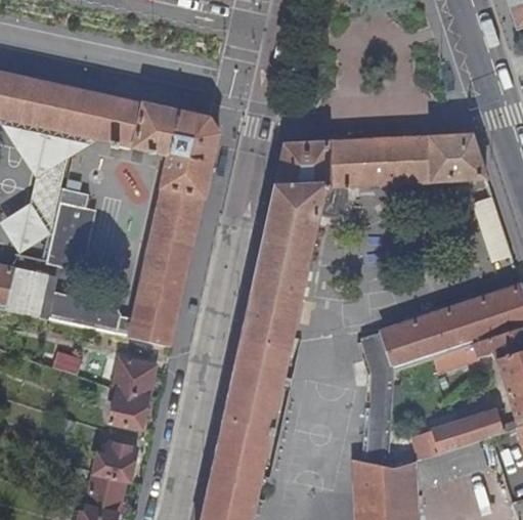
[(506,0),(509,8),(514,26),(522,22),(522,0),(506,0)]
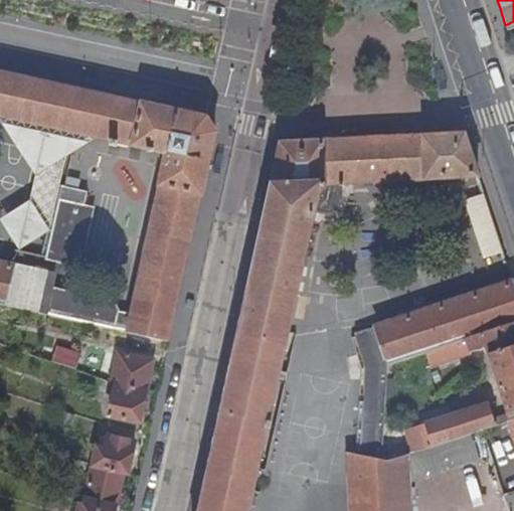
[(0,300),(165,337),(212,129),(202,115),(0,68),(0,111),(109,136),(108,140),(115,142),(116,138),(145,144),(145,148),(149,148),(150,147),(152,148),(153,146),(165,149),(129,310),(115,307),(115,304),(110,296),(50,283),(51,277),(47,269),(0,258),(0,300)]
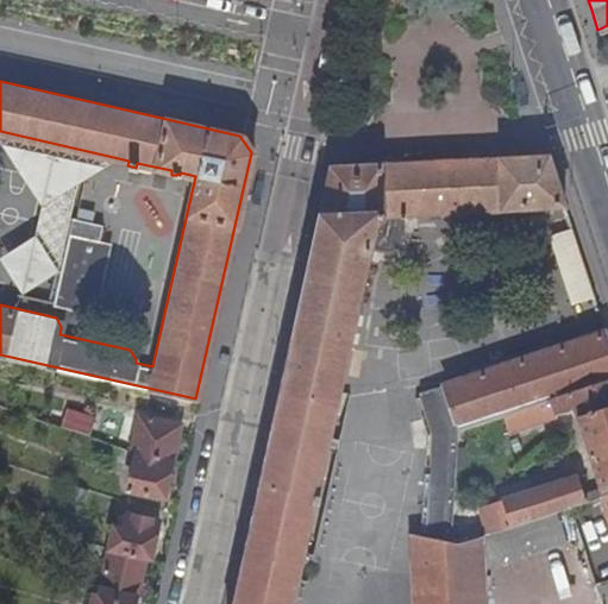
[(405,212),(563,203),(546,156),(330,167),(300,299),(279,394),(287,395),(240,603),(290,603),(370,247),(388,250),(400,243),(403,224),(405,212)]
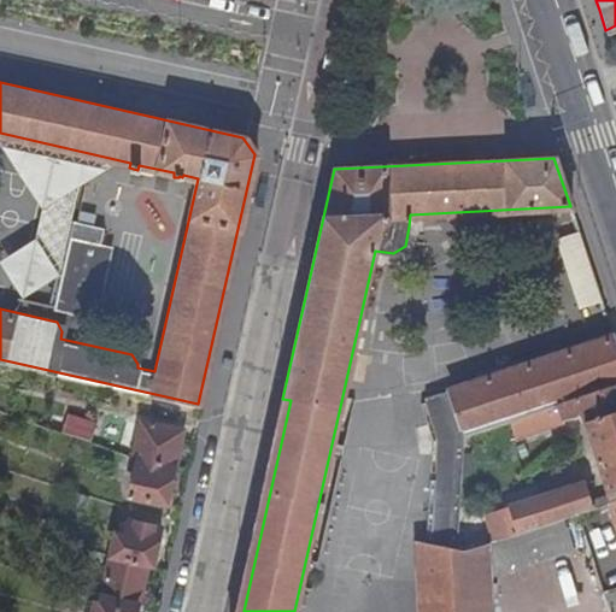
[(600,299),(578,229),(555,236),(578,306),(600,299)]
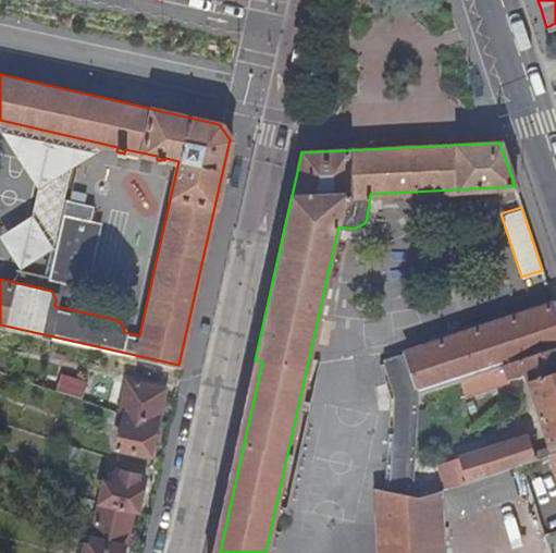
[(83,281),(97,220),(63,212),(49,273),(83,281)]
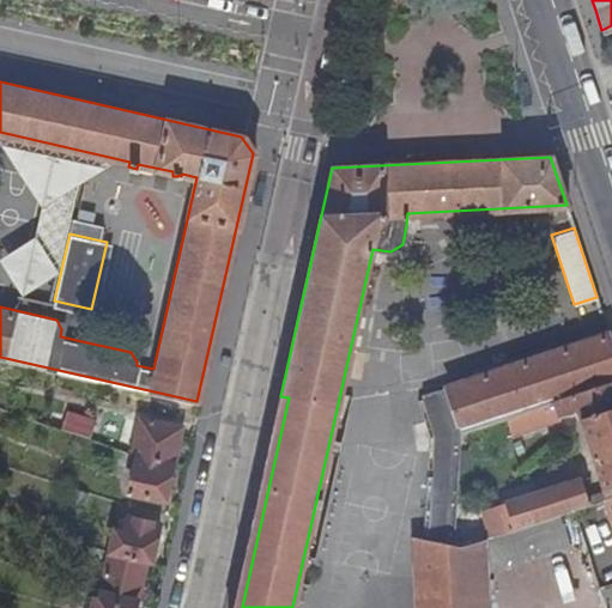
[(539,405),(611,380),(611,345),(607,330),(441,387),(460,432),(539,405)]
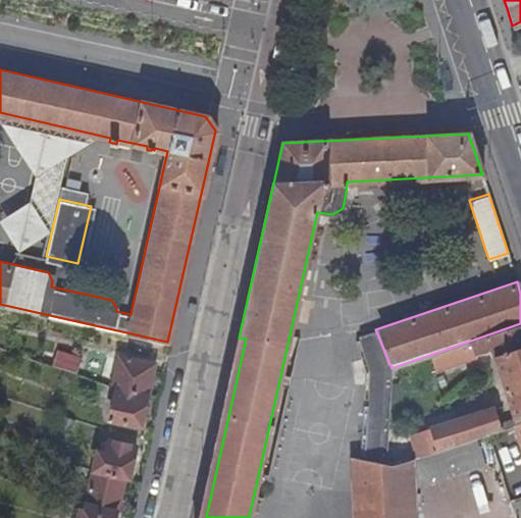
[(520,420),(520,323),(459,345),(463,357),(489,349),(513,423),(520,420)]
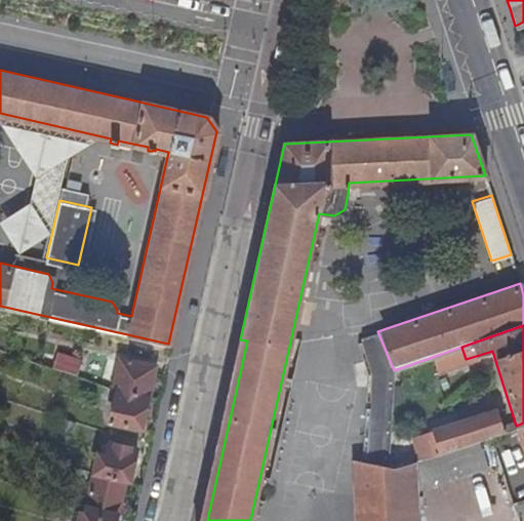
[(387,469),(394,370),(377,331),(362,336),(374,374),(364,463),(387,469)]
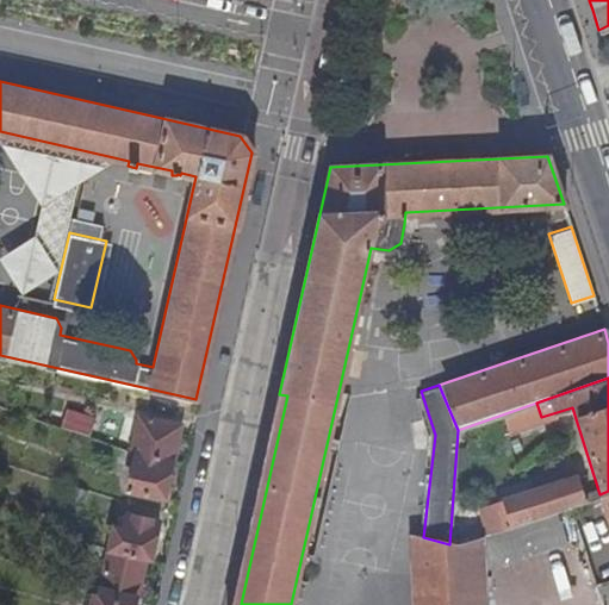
[(231,604),(241,604),(287,395),(279,394),(231,604)]
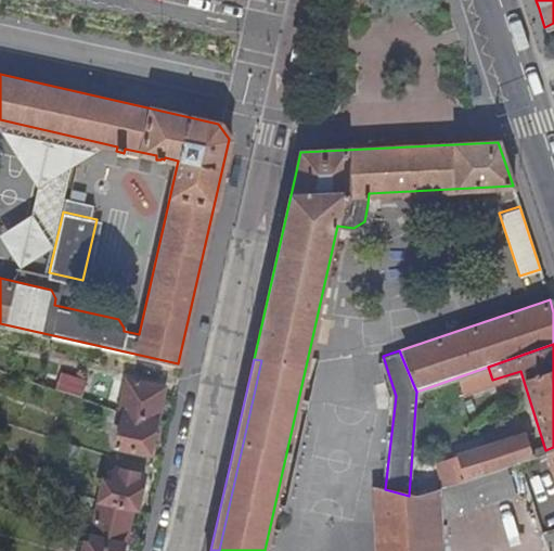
[(79,391),(81,375),(55,369),(51,385),(79,391)]
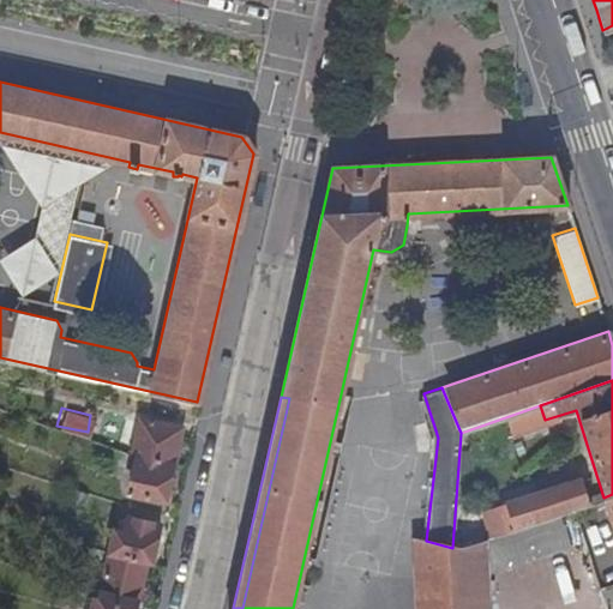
[(178,427),(136,417),(128,452),(134,453),(126,493),(162,500),(178,427)]
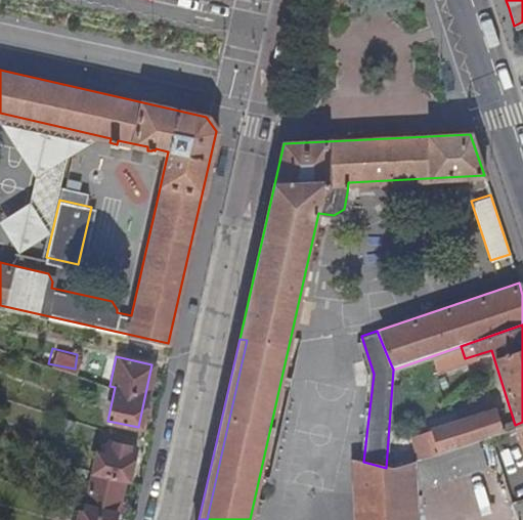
[(488,434),(498,430),(490,408),(428,429),(435,452),(475,438),(481,436),(488,434)]
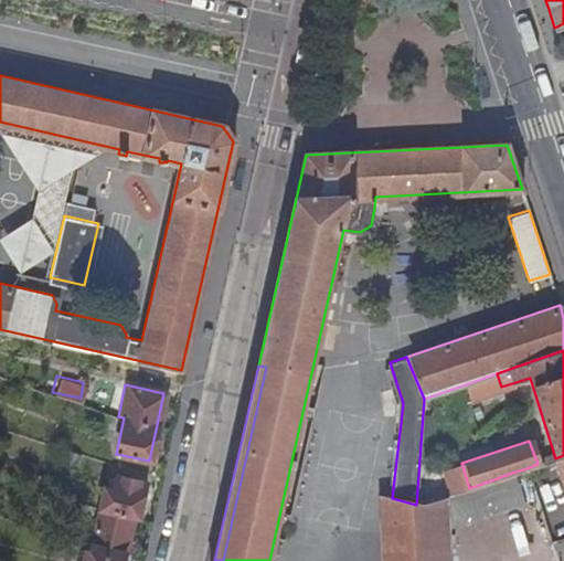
[(563,455),(555,458),(552,459),(563,494),(563,455)]
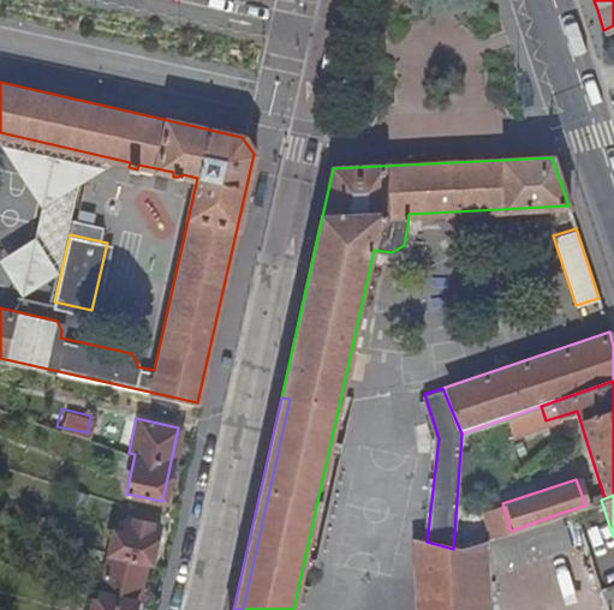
[(592,513),(590,503),(585,504),(573,509),(577,521),(586,518),(585,516),(592,513)]
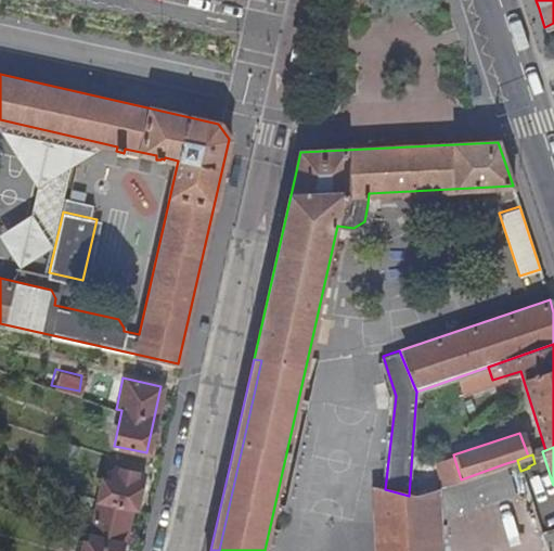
[(513,473),(520,471),(517,460),(510,462),(513,473)]
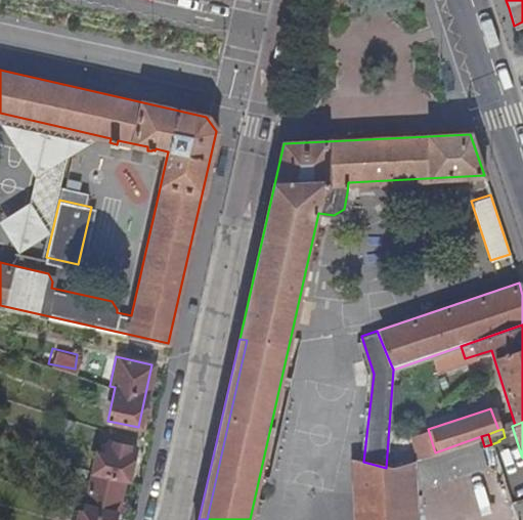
[(484,464),(475,438),(435,452),(413,460),(423,484),(484,464)]
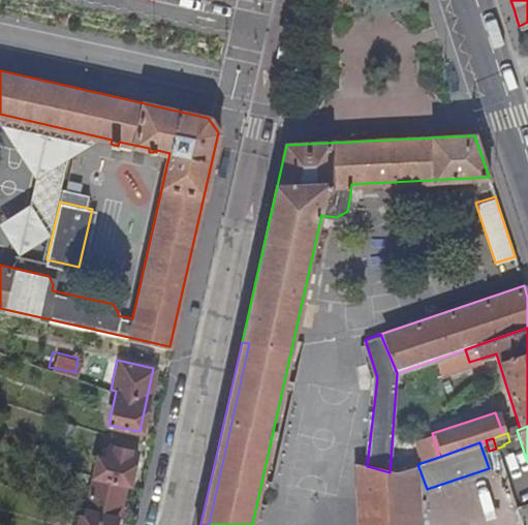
[(128,485),(135,452),(105,444),(103,457),(96,456),(83,517),(79,517),(75,524),(113,524),(122,483),(128,485)]
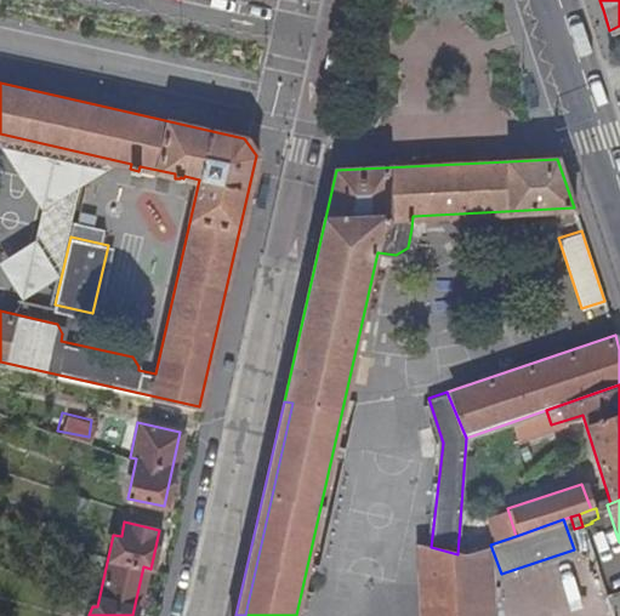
[(459,555),(458,554),(431,547),(414,542),(416,615),(490,615),(487,546),(459,555)]
